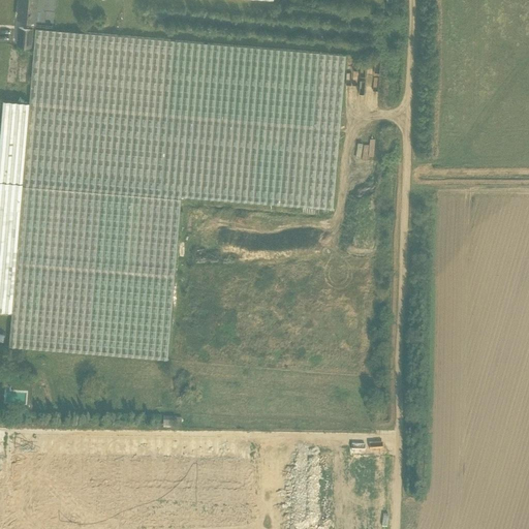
[(20,19),(25,20),(36,21),(36,20),(44,21),(47,0),(42,0),(19,0),(19,1),(21,1),(20,19)]
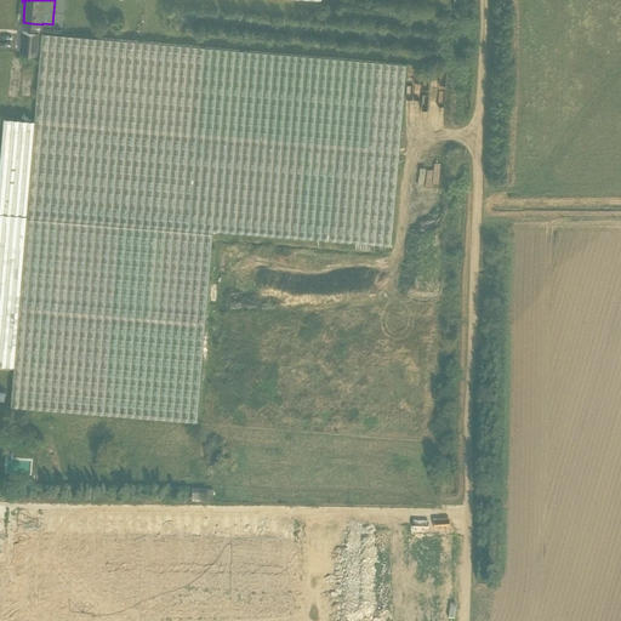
[(38,53),(39,33),(41,30),(29,29),(29,32),(22,32),(21,52),(38,53)]
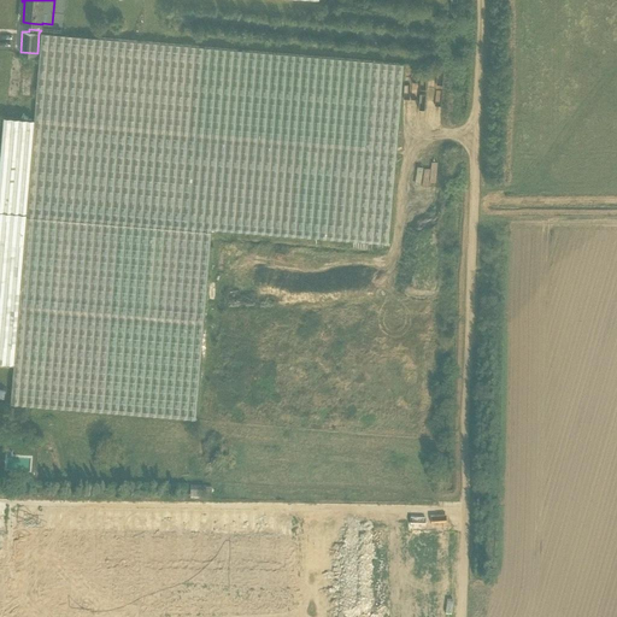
[(34,119),(4,117),(0,157),(0,210),(211,229),(358,241),(389,244),(404,63),(372,60),(42,33),(34,119)]
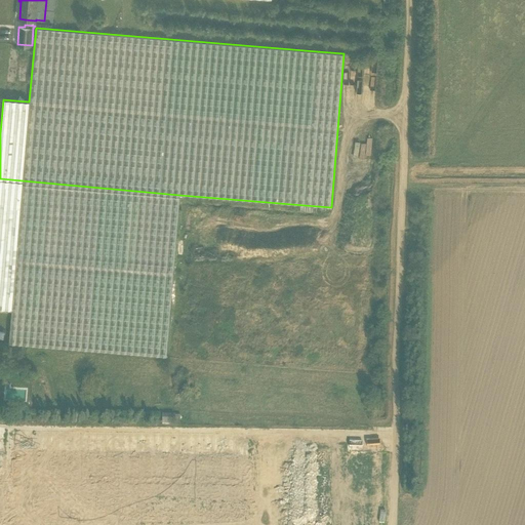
[(166,356),(179,195),(0,178),(0,308),(12,309),(9,344),(166,356)]
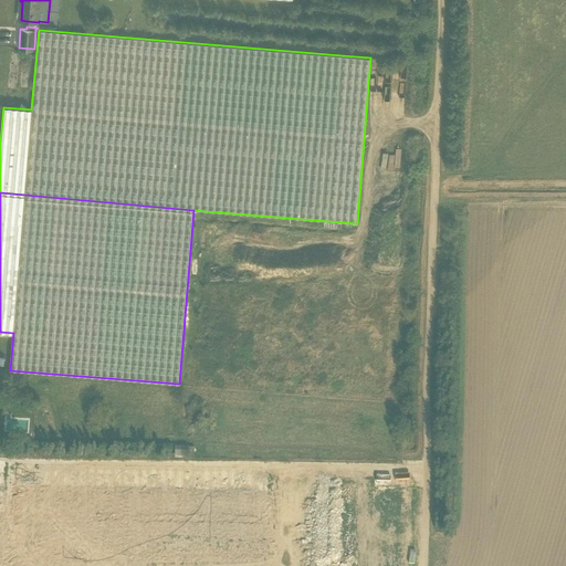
[(188,448),(175,448),(175,459),(189,459),(188,448)]
